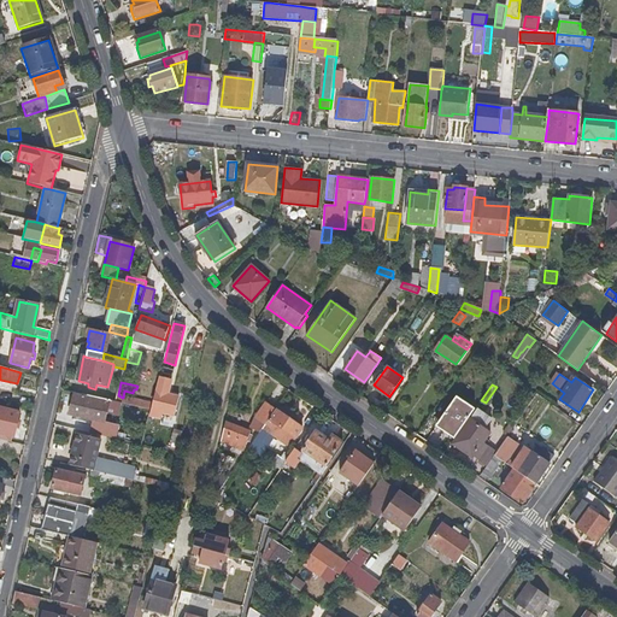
[(186,421),(191,401),(181,399),(176,398),(156,393),(154,399),(151,411),(151,412),(186,421)]
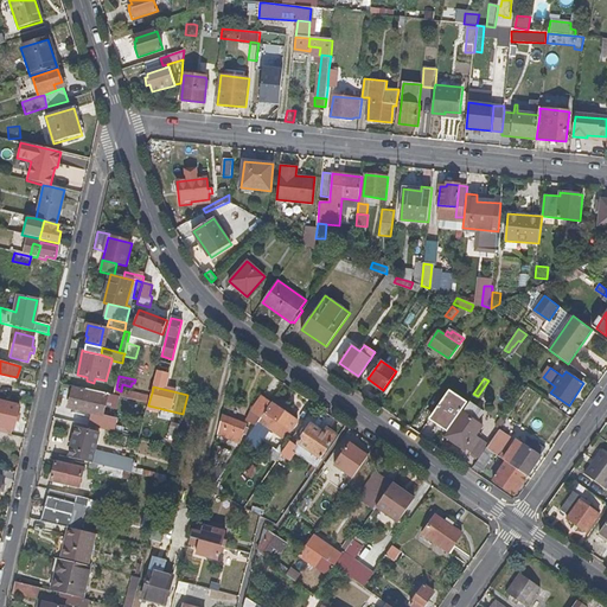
[(103,406),(107,394),(87,389),(85,393),(72,389),(69,408),(93,414),(89,427),(114,433),(116,419),(101,415),(103,406)]
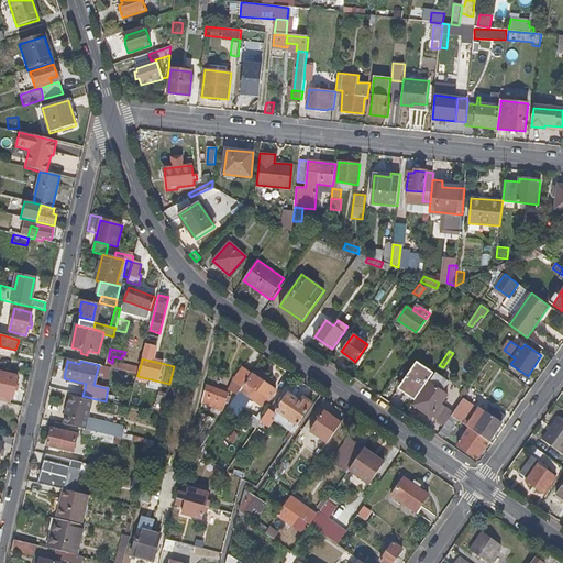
[(122,371),(123,365),(112,363),(108,361),(106,367),(109,368),(122,371)]
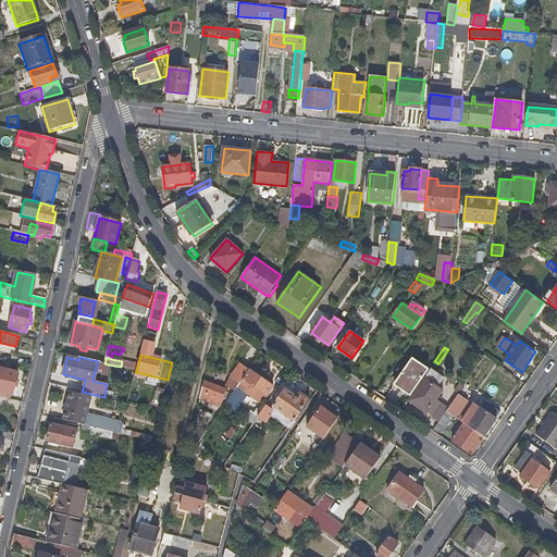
[(136,371),(139,360),(132,358),(128,369),(136,371)]
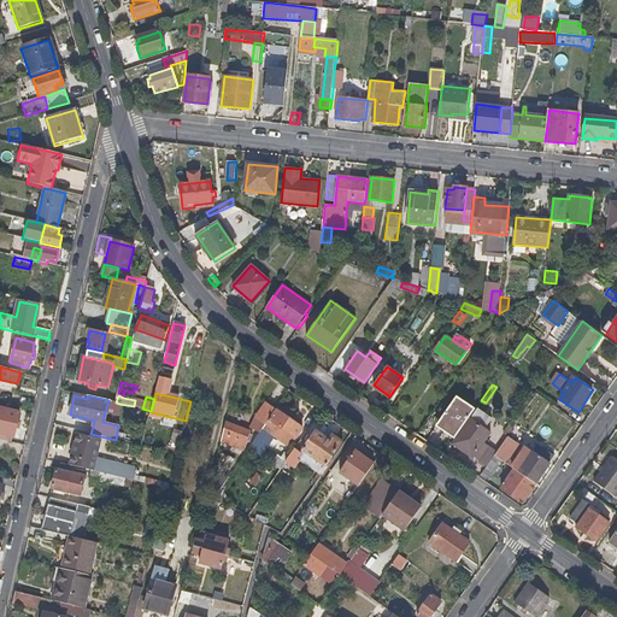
[(453,434),(465,415),(444,399),(429,419),(444,429),(451,435),(453,434)]
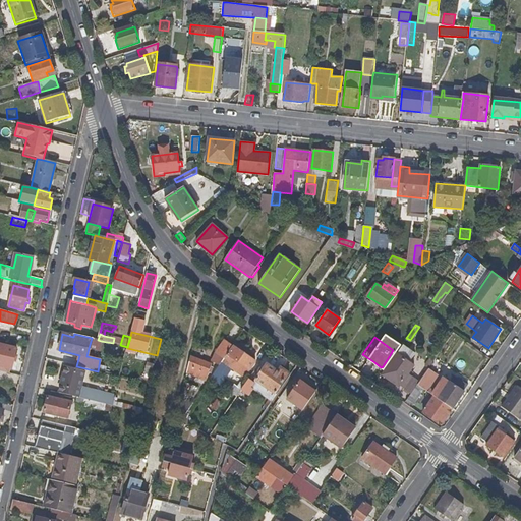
[(99,351),(101,341),(98,340),(92,338),(89,348),(99,351)]
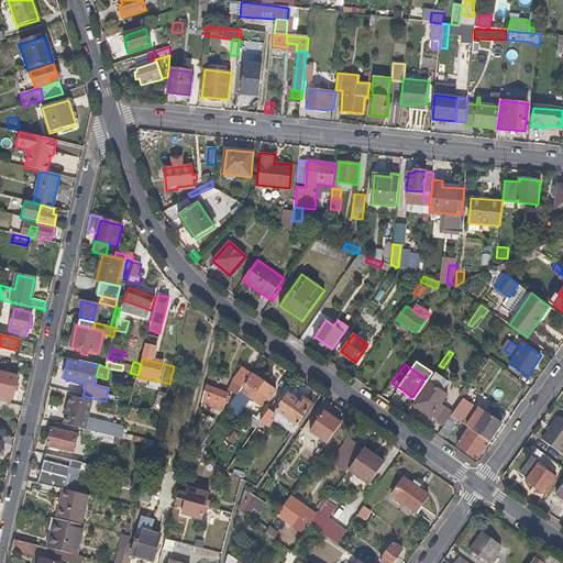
[(242,388),(251,375),(242,370),(233,383),(242,388)]
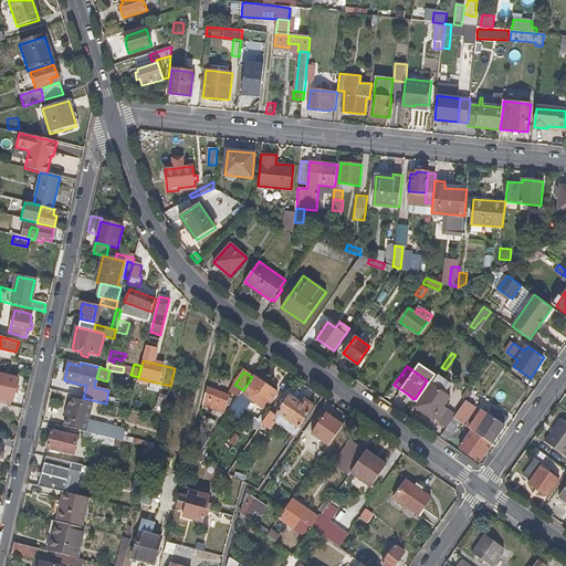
[(12,400),(18,379),(0,375),(0,397),(1,398),(12,400)]
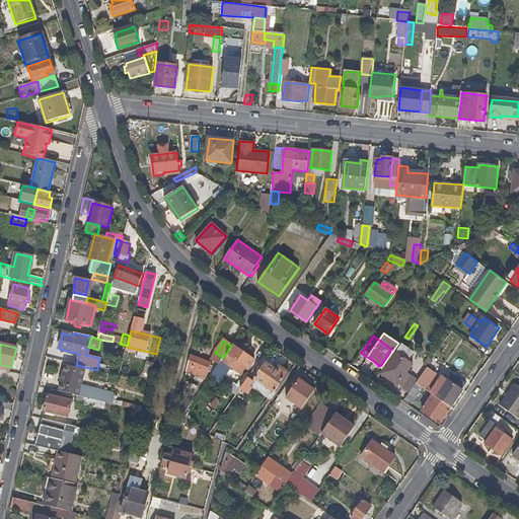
[(408,361),(413,353),(401,345),(395,353),(408,361)]
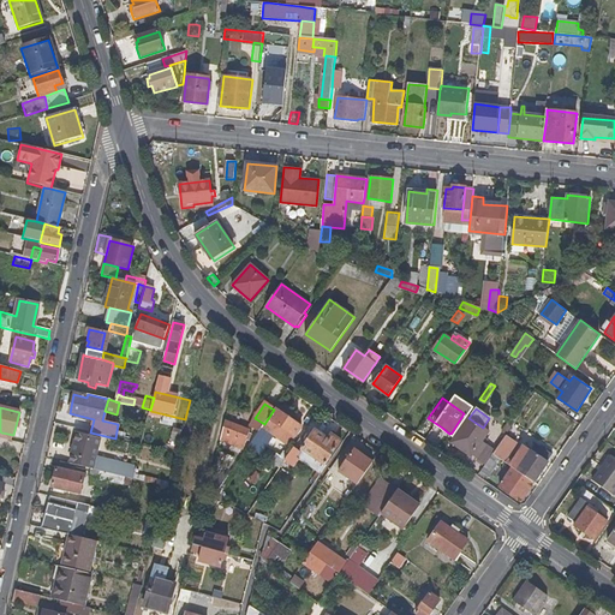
[(291,443),(302,428),(274,410),(264,424),(274,433),(273,435),(279,440),(281,436),(291,443)]
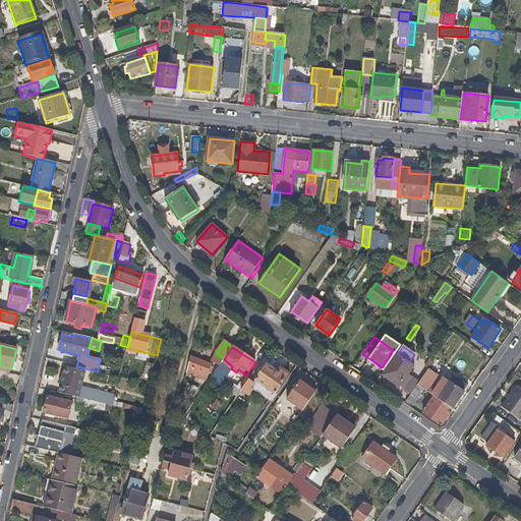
[(413,365),(409,362),(397,354),(396,355),(383,373),(382,374),(383,375),(399,387),(400,385),(411,369),(413,365)]
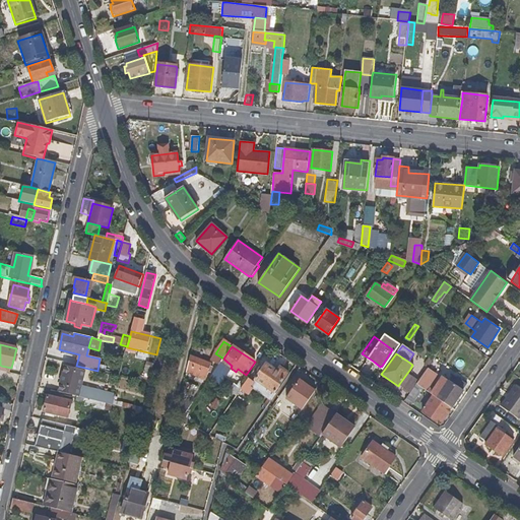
[(210,373),(213,368),(210,367),(211,365),(190,358),(186,373),(206,380),(208,373),(210,373)]
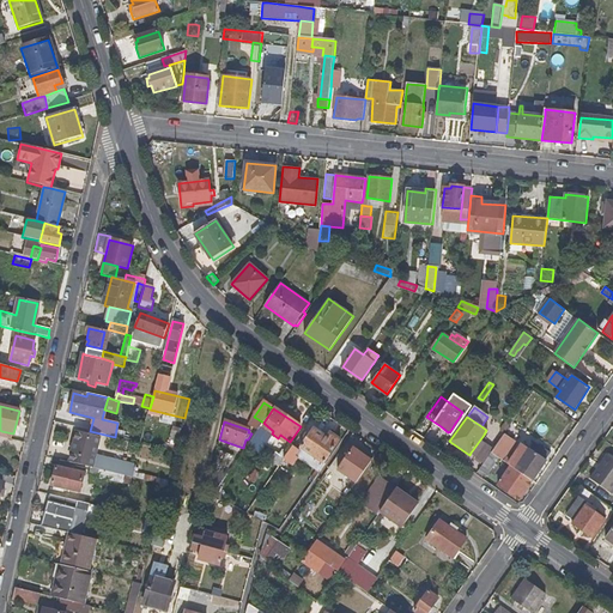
[(177,443),(181,430),(173,428),(169,441),(177,443)]
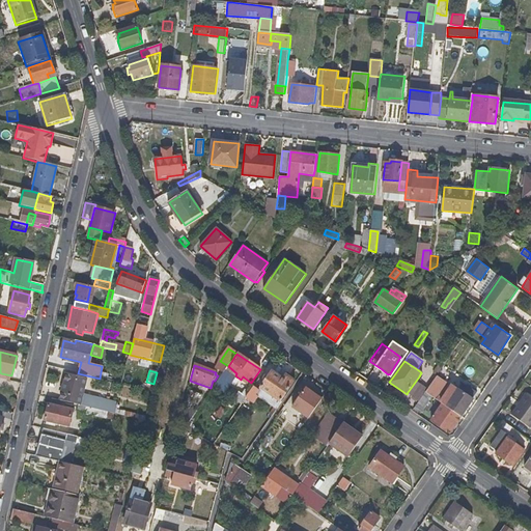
[(280,401),(295,381),(285,374),(282,379),(272,372),(260,389),(280,401)]
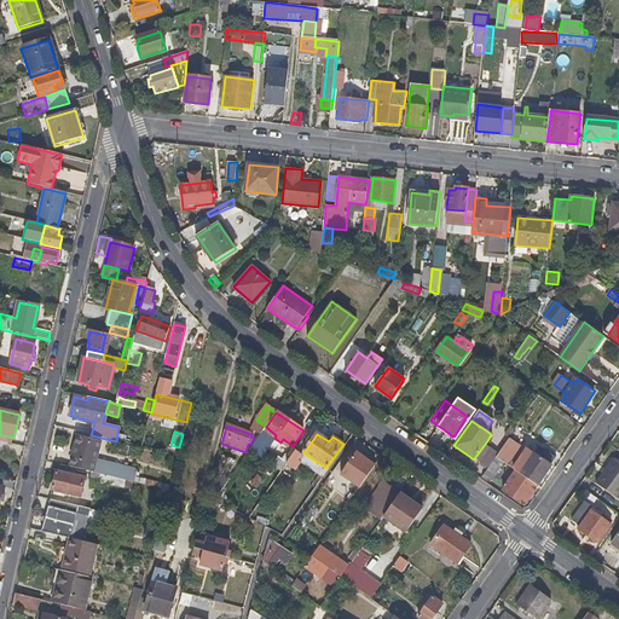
[(93,466),(96,455),(100,456),(102,451),(99,450),(100,441),(77,435),(70,467),(77,469),(92,473),(121,480),(123,473),(93,466)]
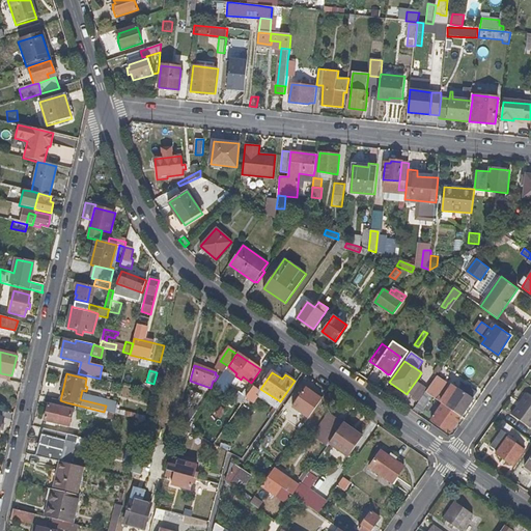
[(439,393),(447,382),(437,375),(425,392),(432,396),(443,403),(460,416),(477,392),(464,383),(457,392),(451,399),(449,398),(448,399),(446,398),(439,393)]
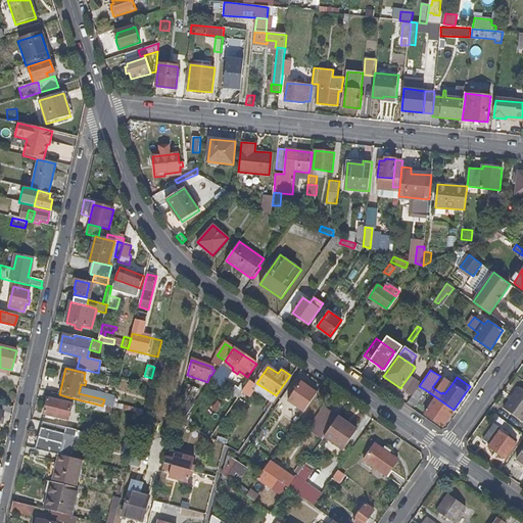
[(247,377),(239,371),(237,374),(246,379),(247,377)]
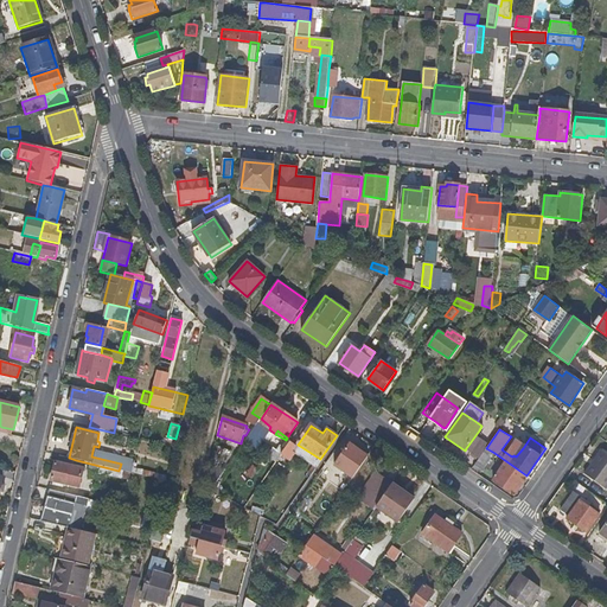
[(472,449),(484,433),(479,430),(466,448),(468,448),(470,449),(471,449),(472,449)]
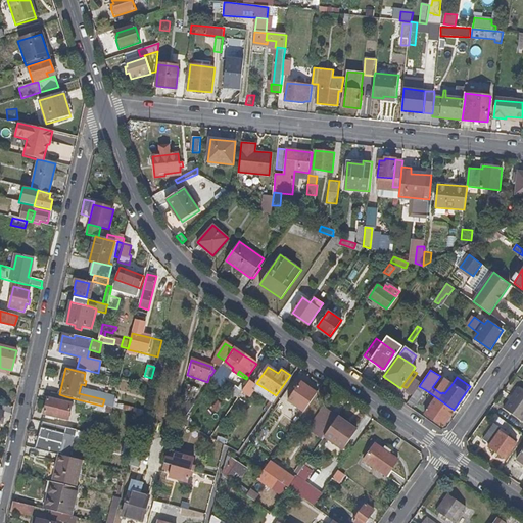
[(278,396),(276,395),(256,383),(251,379),(242,391),(251,397),(255,391),(270,401),(265,410),(268,412),(278,396)]
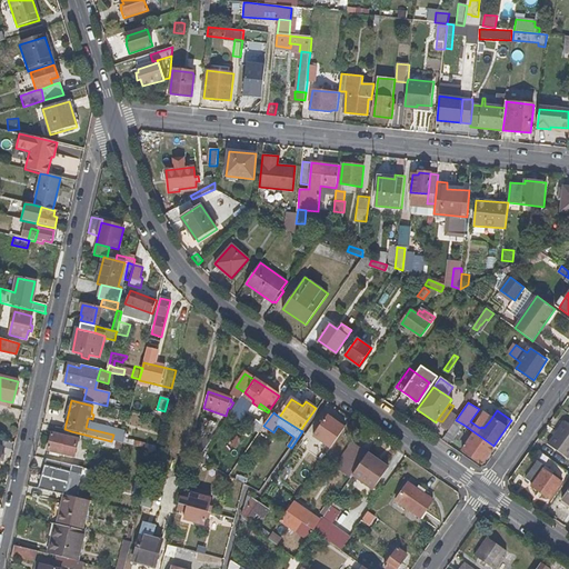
[(483,428),(490,420),(485,416),(478,427),(480,428),(481,427),(483,428)]
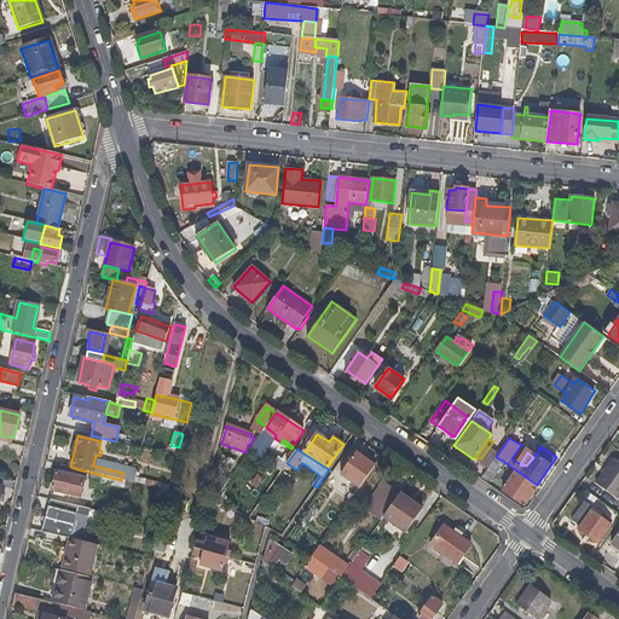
[(359,487),(375,467),(357,453),(348,464),(341,475),(359,487)]
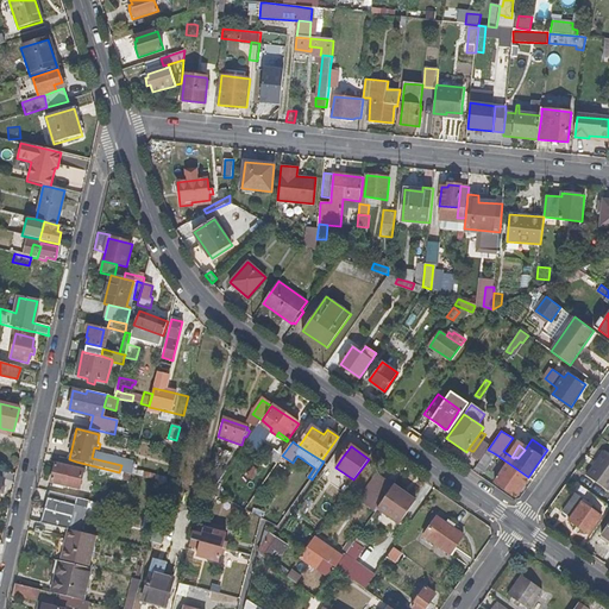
[(276,464),(282,457),(274,450),(268,458),(276,464)]
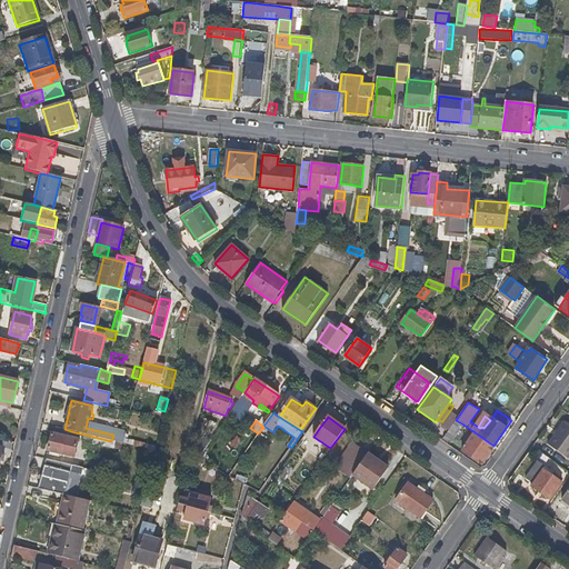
[(452,441),(463,425),(456,420),(443,437),(450,442),(452,441)]
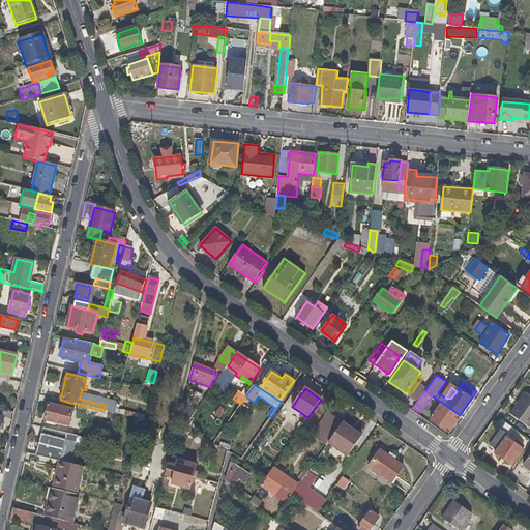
[(529,424),(529,396),(526,394),(511,414),(529,428),(529,424)]
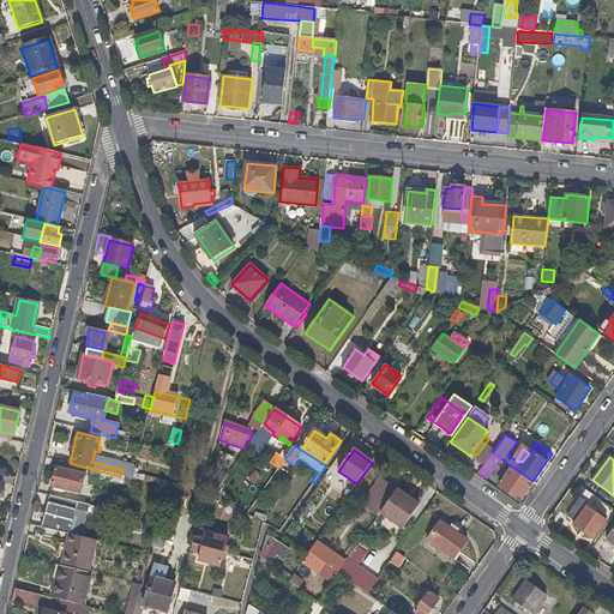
[(76,473),(77,468),(77,465),(70,463),(61,462),(60,469),(76,473)]
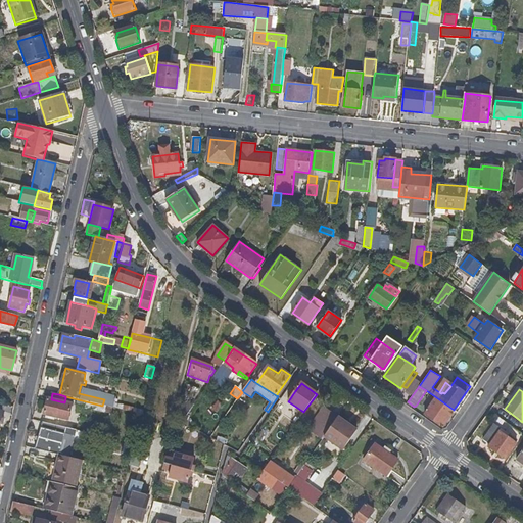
[(444,424),(454,410),(436,397),(432,403),(428,409),(425,414),(441,425),(444,424)]
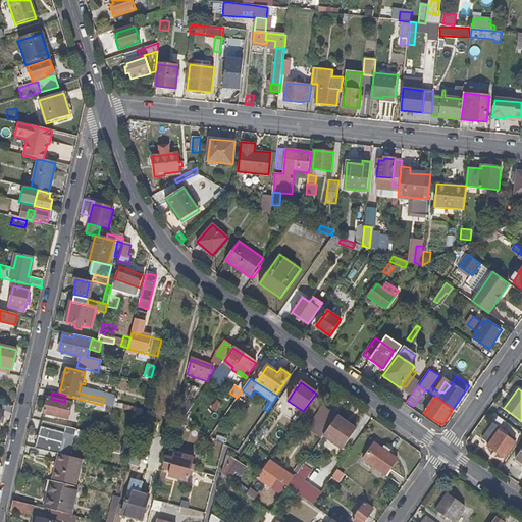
[(67,420),(72,400),(65,398),(64,402),(51,399),(47,398),(44,414),(47,415),(47,417),(54,419),(55,417),(67,420)]
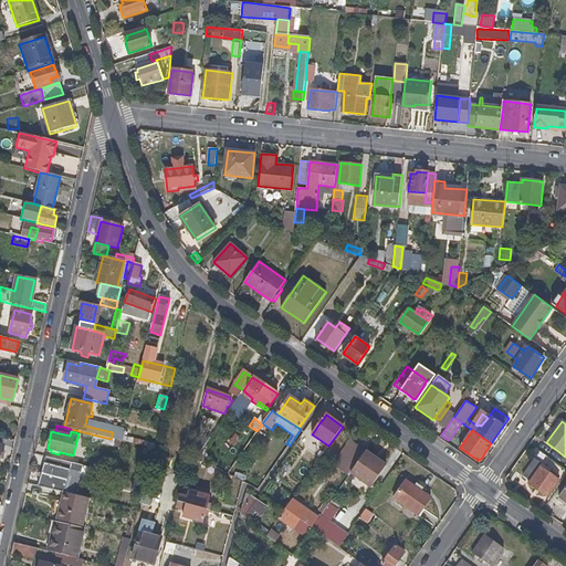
[(111,439),(84,432),(82,439),(92,441),(101,443),(125,450),(126,442),(111,439)]
